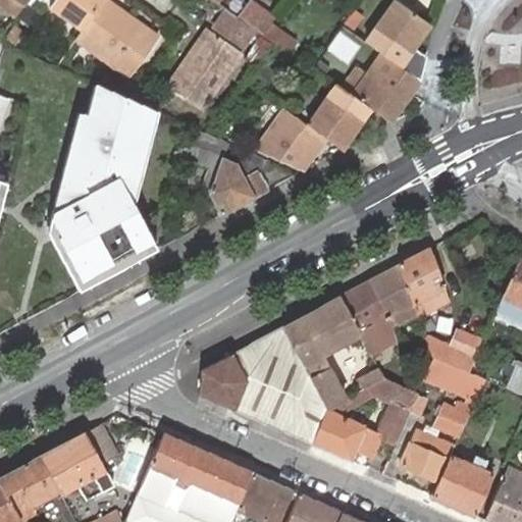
[(103,0),(55,0),(50,7),(82,30),(103,0)]
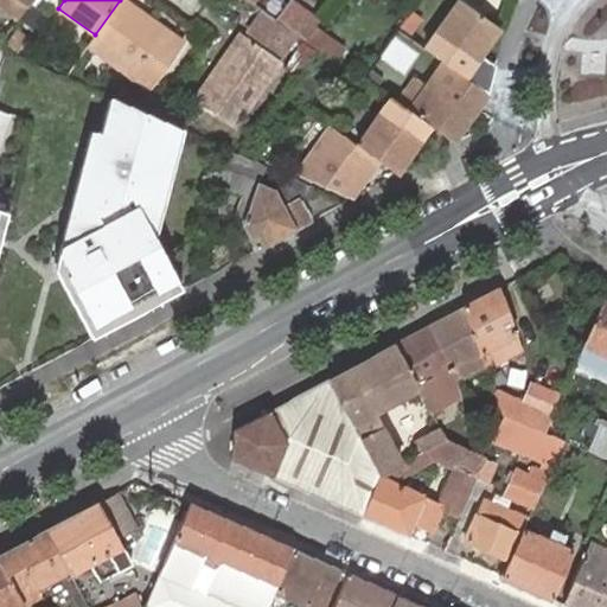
[(120,0),(95,34),(88,44),(151,89),(184,44),(122,0),(120,0)]
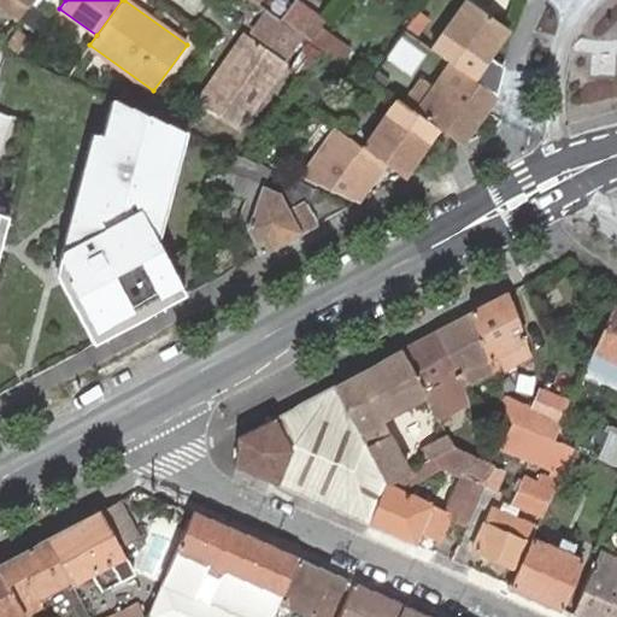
[(251,0),(266,11),(280,21),(281,19),(282,18),(289,9),(294,0),(251,0)]
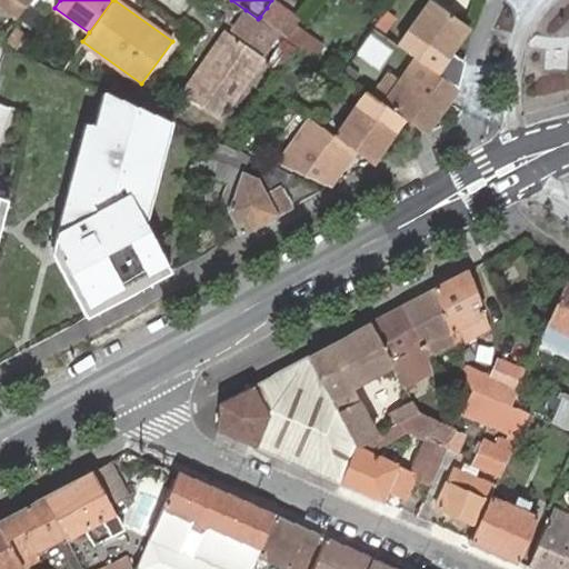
[(435,2),(401,48),(415,57),(438,75),(470,30),(470,29),(435,2)]
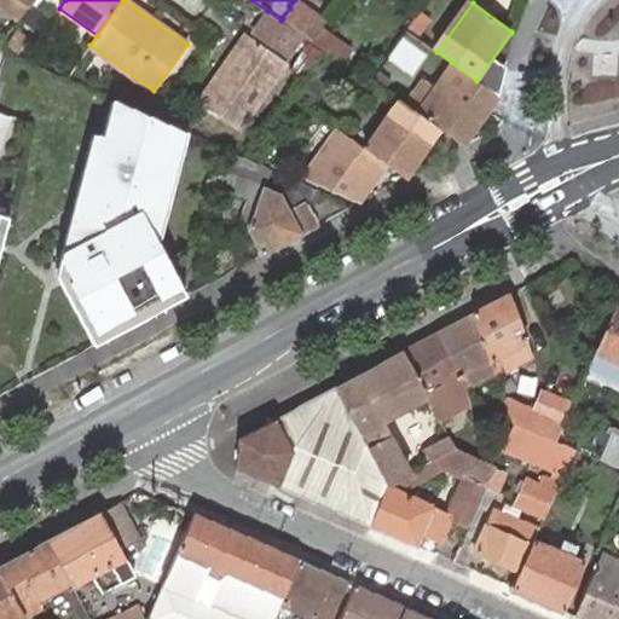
[(318,29),(290,9),(283,18),(312,39),(318,29)]
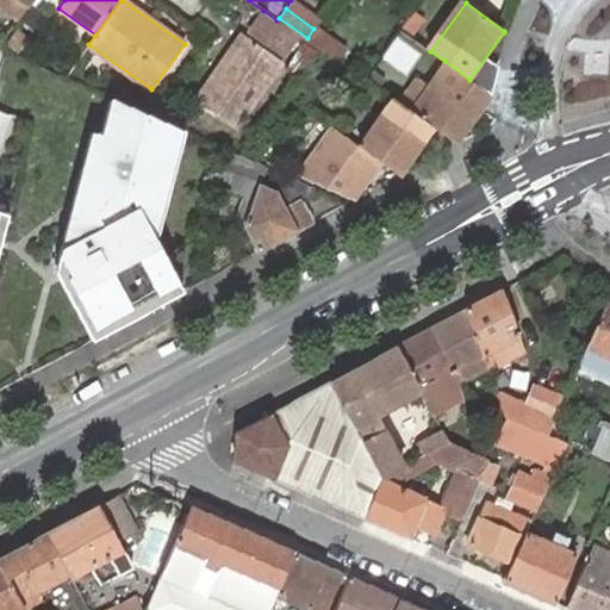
[(250,32),(279,54),(294,32),(277,20),(263,11),(250,32)]
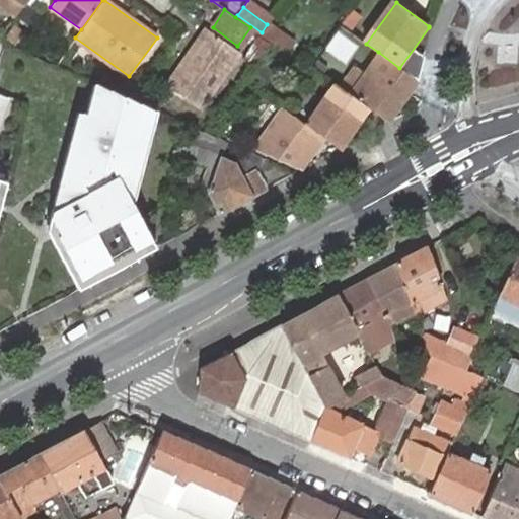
[(267,24),(262,32),(282,48),(288,40),(267,24)]
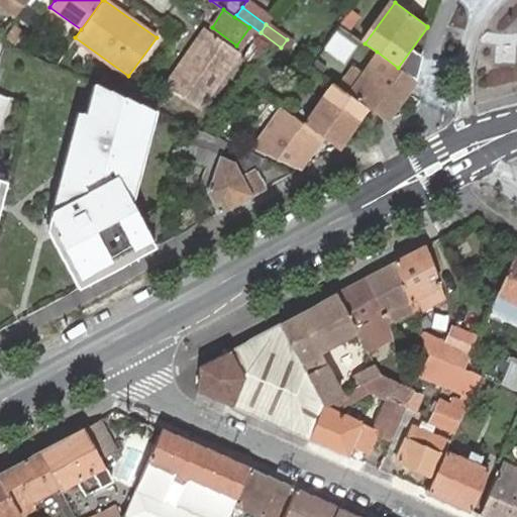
[(185,57),(166,84),(198,107),(238,52),(207,29),(187,58),(185,57)]
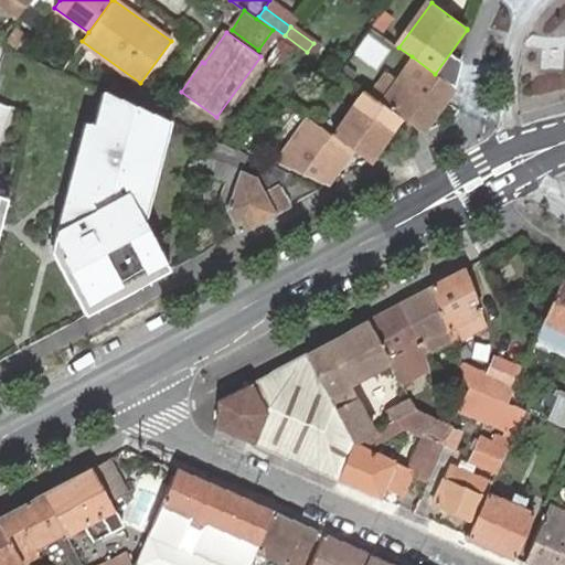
[(455,87),(435,74),(412,56),(396,78),(380,102),(401,117),(422,132),(439,108),(435,103),(439,98),(445,102),(455,87)]
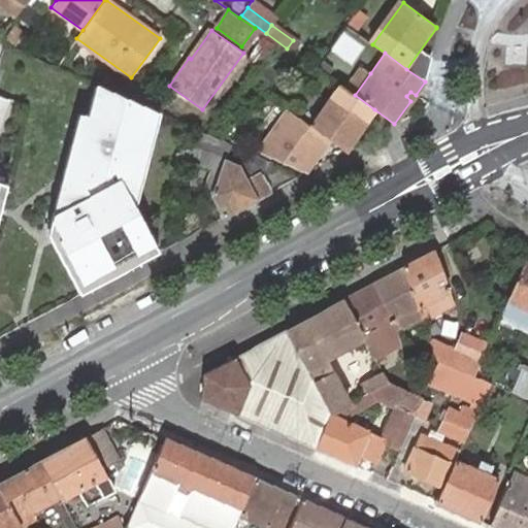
[(344,88),(355,95),(370,73),(360,66),(344,88)]
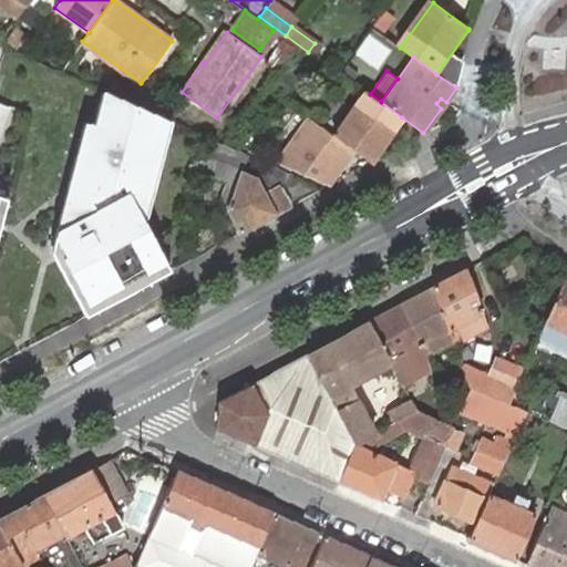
[(164,119),(103,91),(94,124),(85,122),(54,236),(65,256),(62,257),(88,303),(165,261),(145,223),(137,209),(141,198),(151,202),(165,144),(158,142),(164,119)]
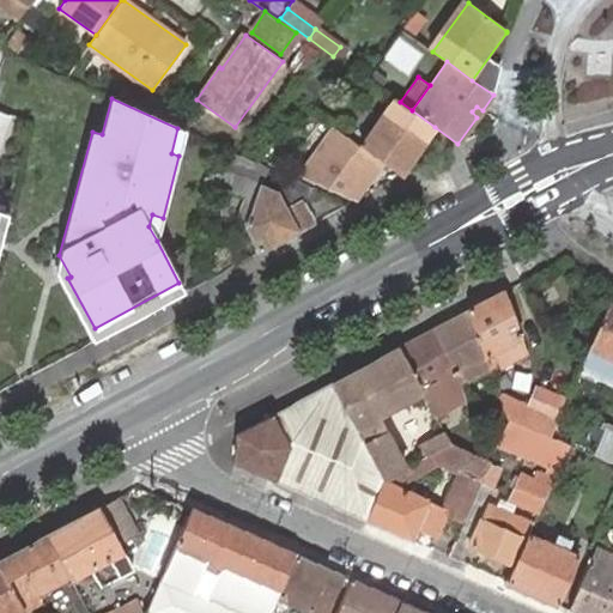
[(400,102),(398,99),(362,149),(382,163),(401,175),(435,127),(412,110),(400,102)]
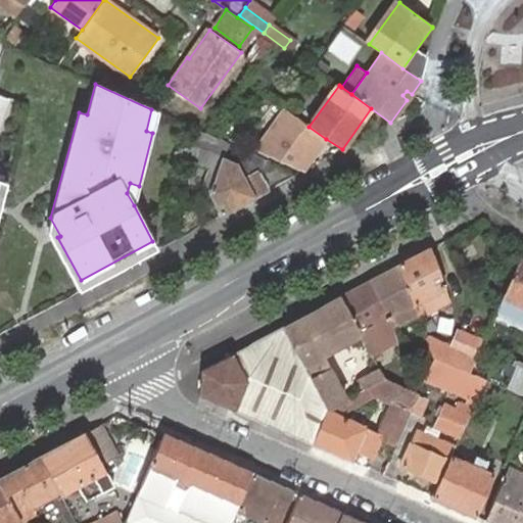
[(407,100),(412,94),(407,91),(402,95),(407,100)]
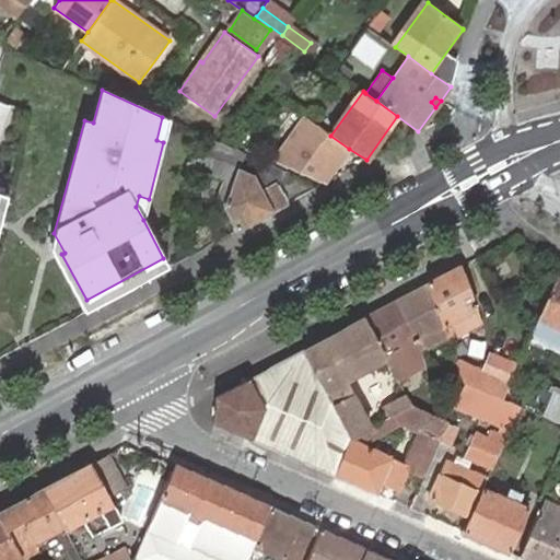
[(0,133),(10,104),(0,100),(0,133)]
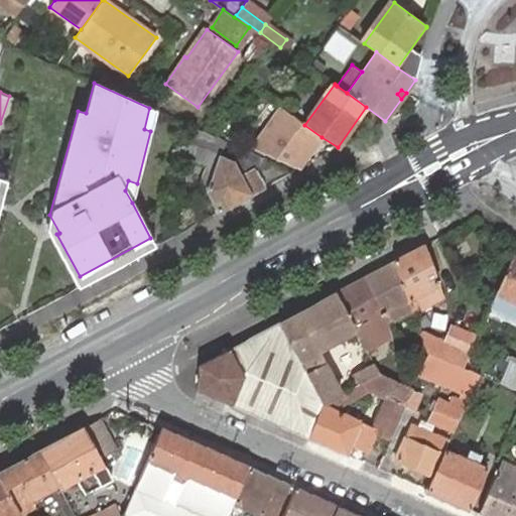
[(156,110),(149,108),(144,129),(150,131),(156,110)]
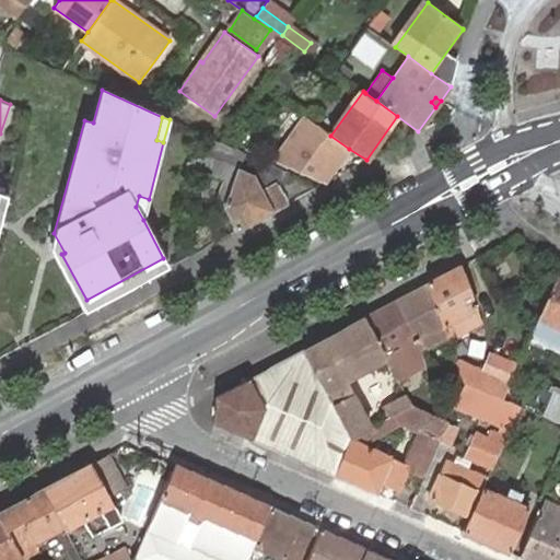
[(284,165),(324,183),(349,149),(330,136),(313,123),(284,165)]
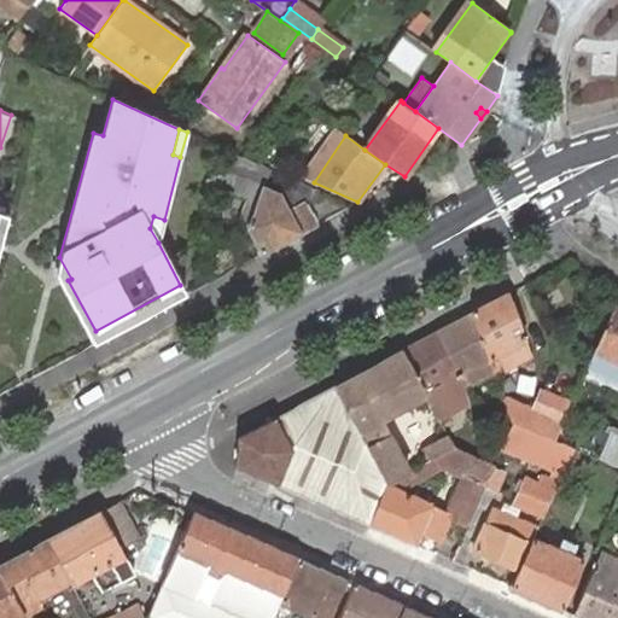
[(249,227),(262,254),(301,233),(318,223),(307,204),(291,214),(280,192),(263,185),(267,176),(269,169),(246,159),(233,153),(222,185),(249,196),(239,223),(249,227)]
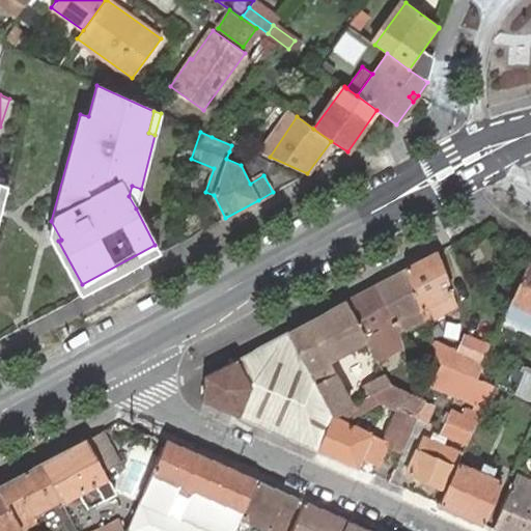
[(249,154),(231,145),(229,151),(246,160),(249,154)]
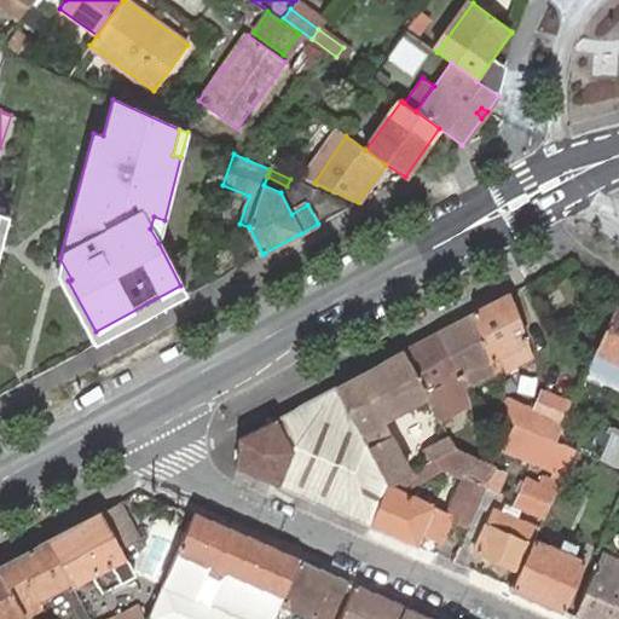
[(291,214),(307,204),(295,184),(281,192),(291,214)]
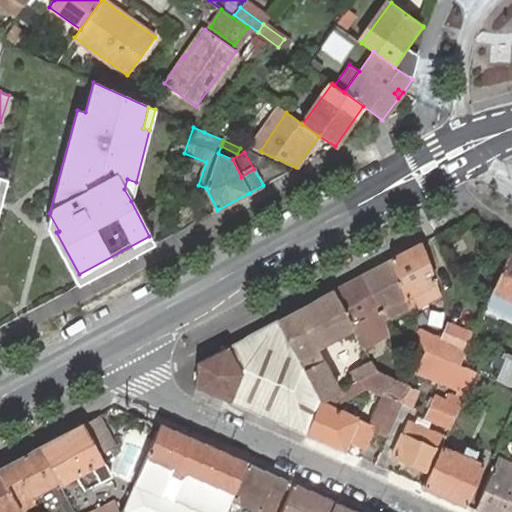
[(258,168),(270,161),(253,154),(250,160),(258,168)]
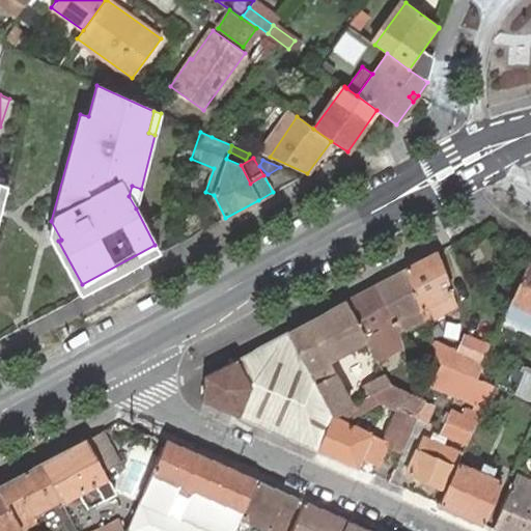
[(136,208),(141,189),(132,186),(129,196),(136,208)]
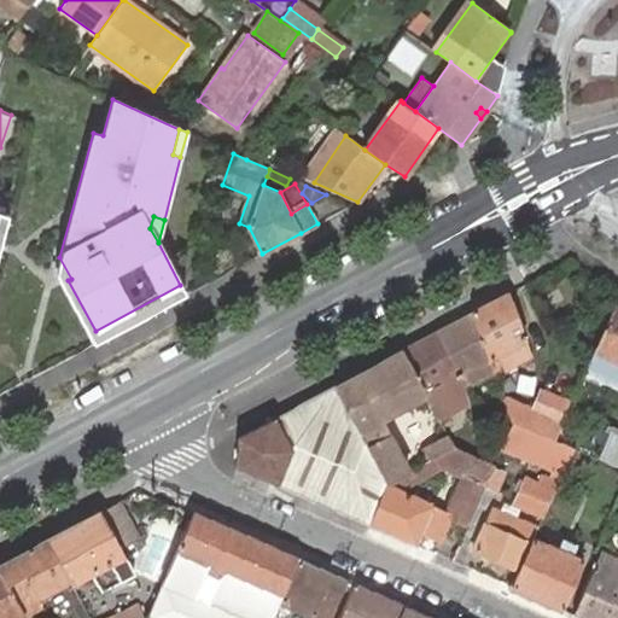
[(71,279),(59,257),(56,274),(93,344),(185,295),(180,285),(95,331),(68,280),(71,279)]
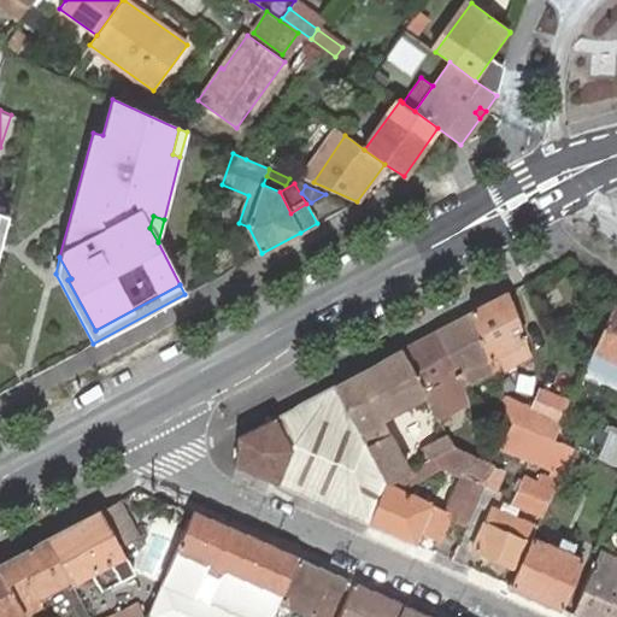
[(506,292),(470,312),(487,357),(492,369),(500,364),(494,353),(524,338),(506,292)]
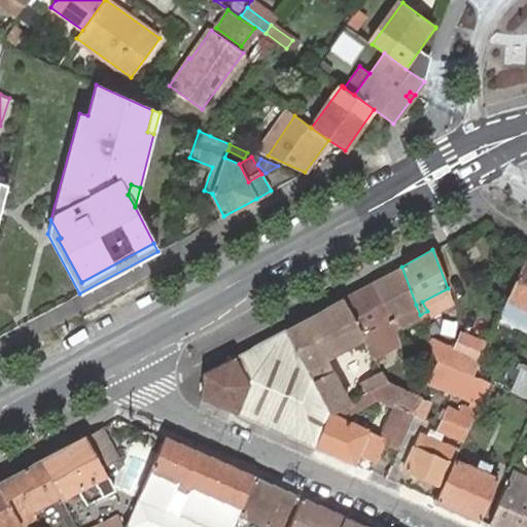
[(526,262),(523,261),(506,300),(502,309),(516,314),(523,317),(526,309),(526,262)]
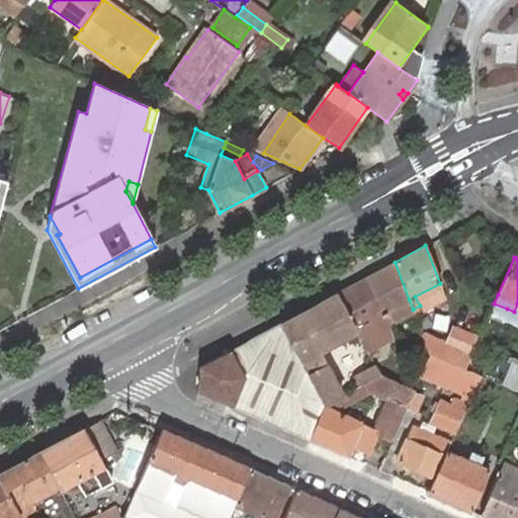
[(409,299),(395,262),(364,278),(389,324),(413,311),(413,310),(409,299)]
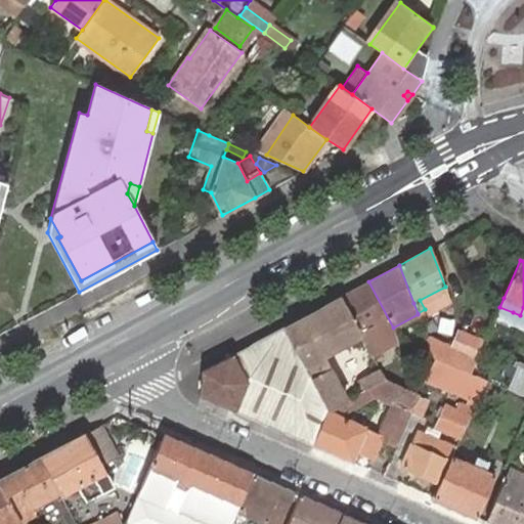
[(393,328),(368,281),(340,297),(360,336),(372,355),(397,341),(393,328)]
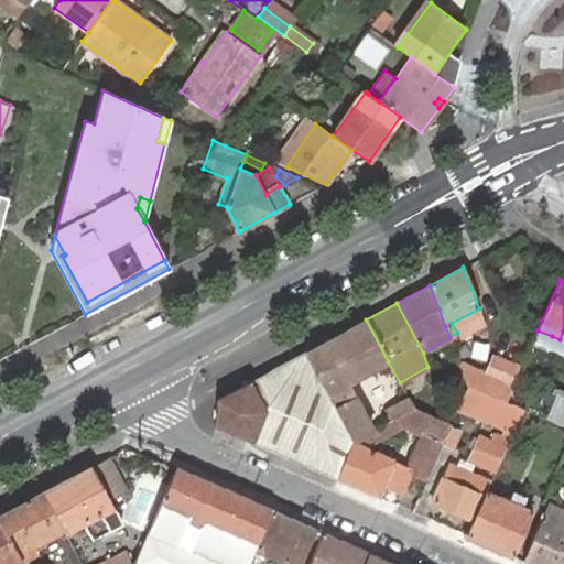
[(479,308),(452,323),(457,333),(483,318),(479,308)]
